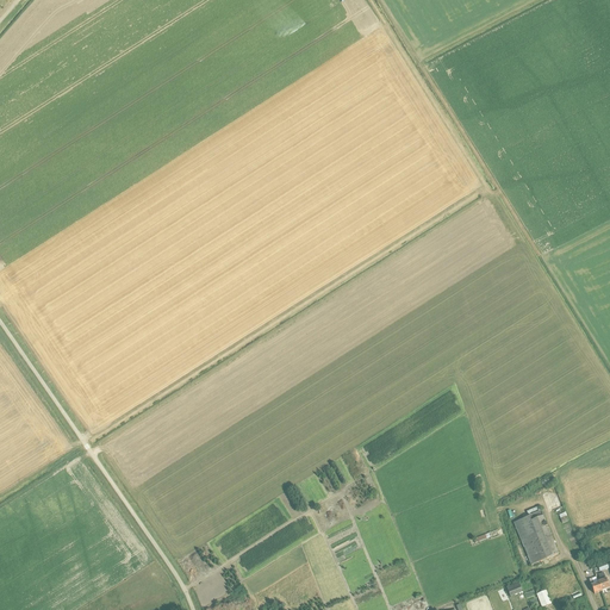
[(527,512),(528,517),(514,523),(531,566),(558,555),(541,512),(539,508),(527,512)]
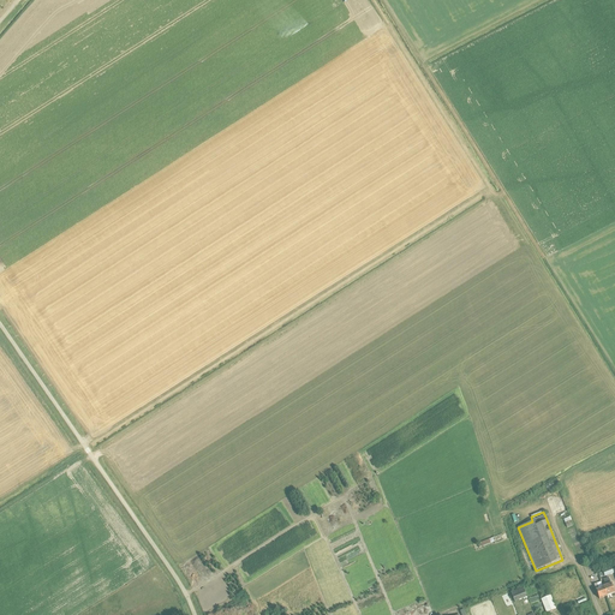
[(494,538),(477,544),(479,548),(495,542),(494,538)]
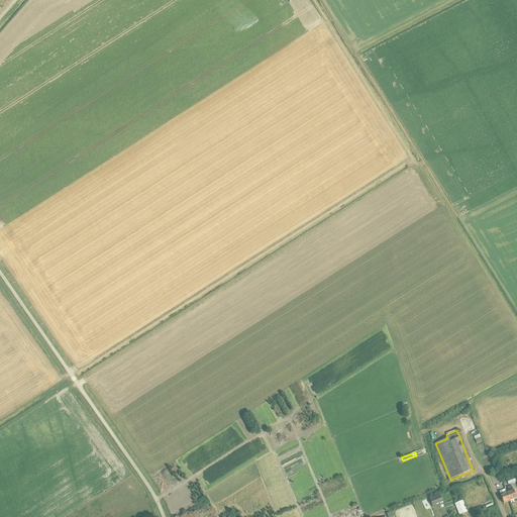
[(507,494),(510,502),(516,499),(512,487),(507,488),(509,493),(507,494)]
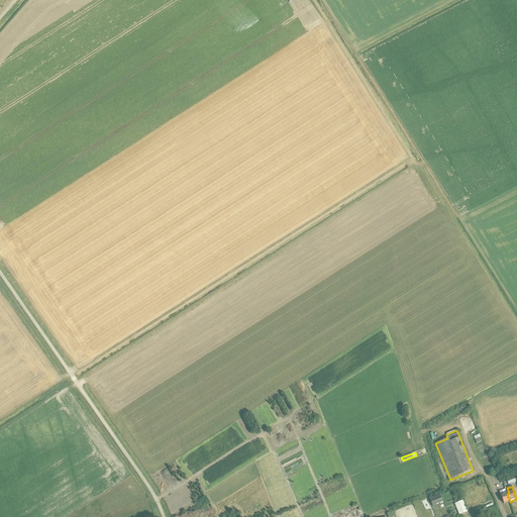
[(507,494),(505,490),(499,492),(504,504),(510,502),(507,494)]
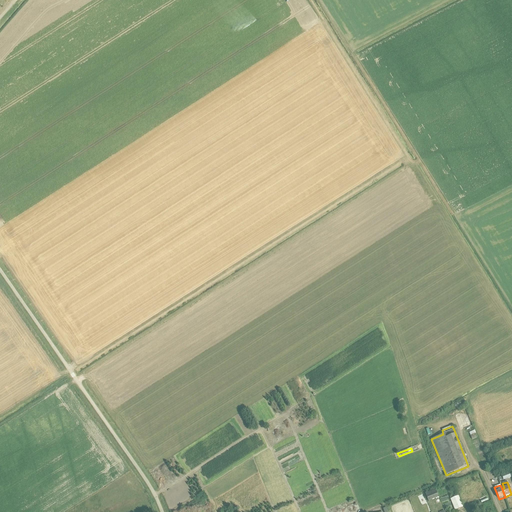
[(429,501),(439,497),(436,490),(426,494),(429,501)]
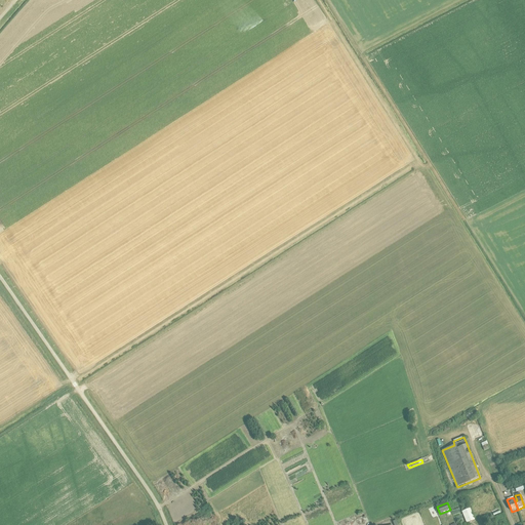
[(467,523),(474,520),(469,508),(461,511),(467,523)]
